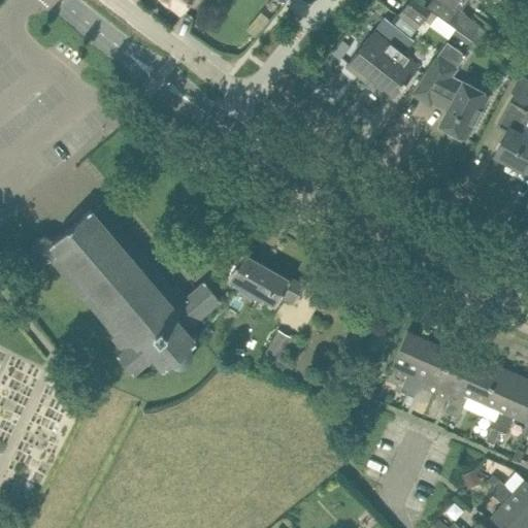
[(164,0),(180,12),(191,0),(164,0)]
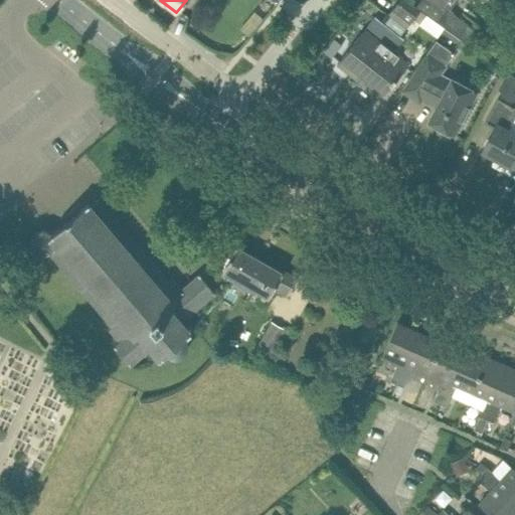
[(406,28),(420,11),(404,0),(400,0),(388,14),(406,28)]
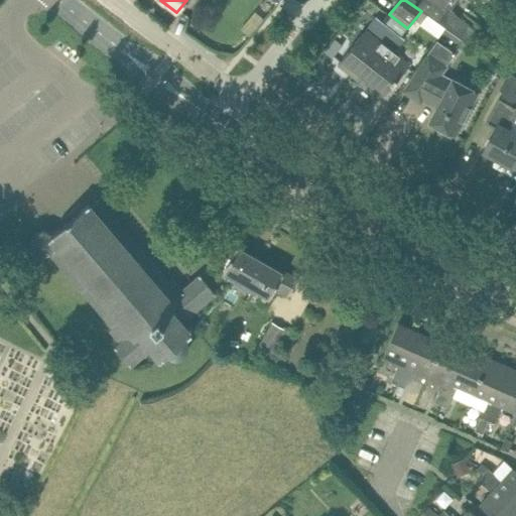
[(357,15),(365,21),(375,8),(367,2),(357,15)]
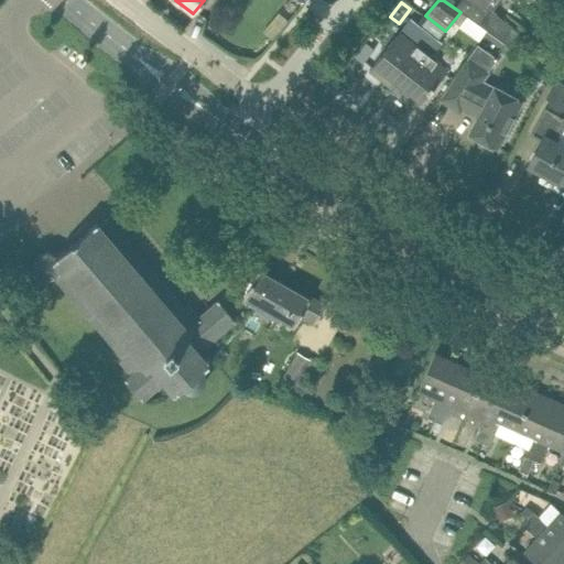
[(486,8),(476,23),(487,31),(501,41),(510,47),(521,35),(511,28),(512,28),(496,14),(497,13),(492,10),(491,11),(486,8)]
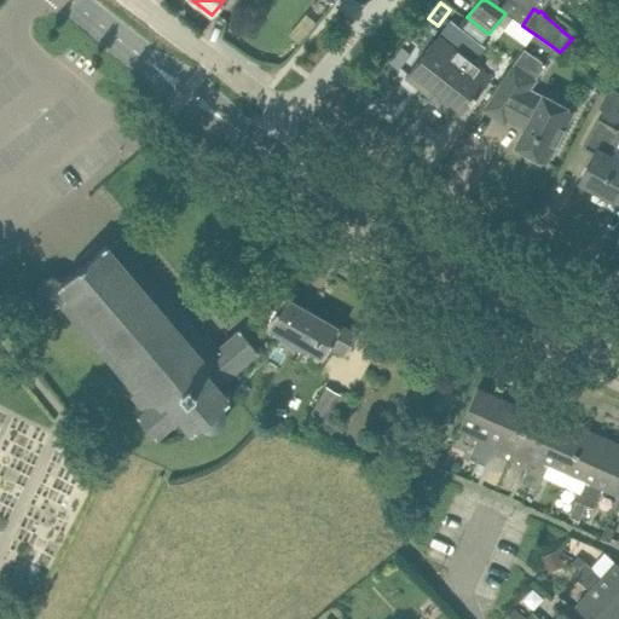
[(405,77),(423,92),(469,34),(451,19),(405,77)]
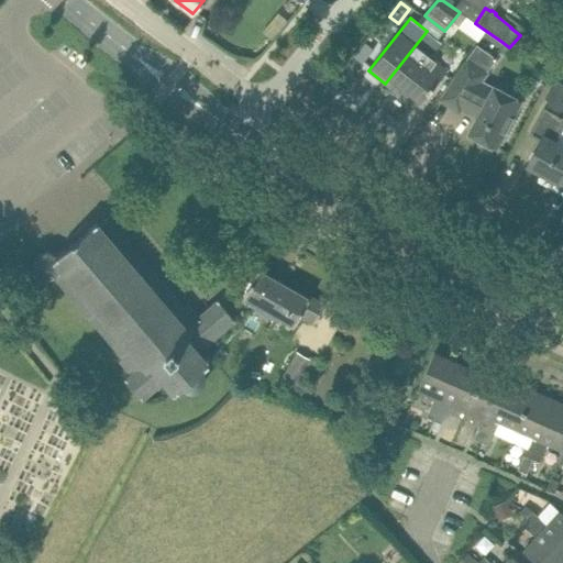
[(440,42),(427,31),(385,84),(390,88),(395,83),(419,101),(418,103),(419,105),(446,69),(430,55),(440,42)]
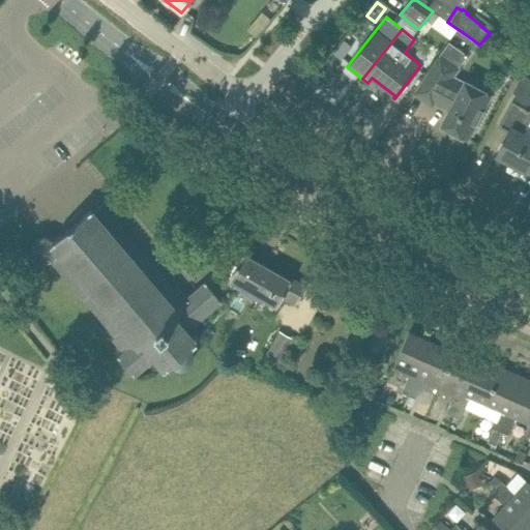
[(452,77),(459,67),(439,54),(413,92),(432,106),(437,98),(451,107),(441,124),(451,129),(450,131),(464,139),(465,138),(467,139),(475,123),(478,124),(486,112),(482,110),(491,94),(465,81),(464,83),(452,77)]
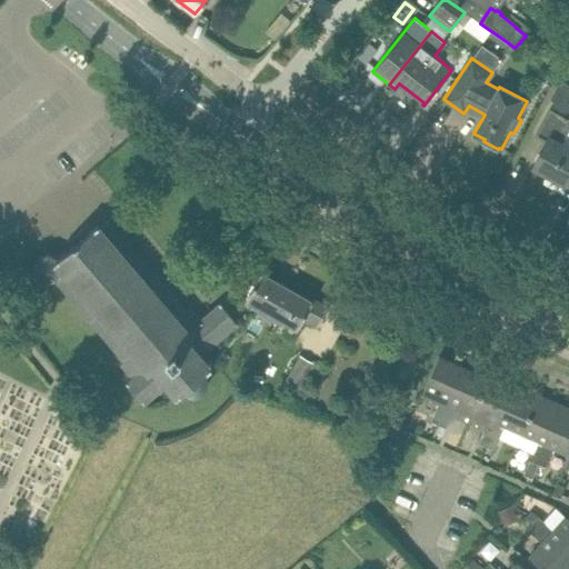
[(549,110),(547,115),(536,135),(547,141),(533,166),(568,185),(568,149),(560,145),(568,127),(568,83),(560,80),(550,99),(556,101),(550,110),(549,110)]
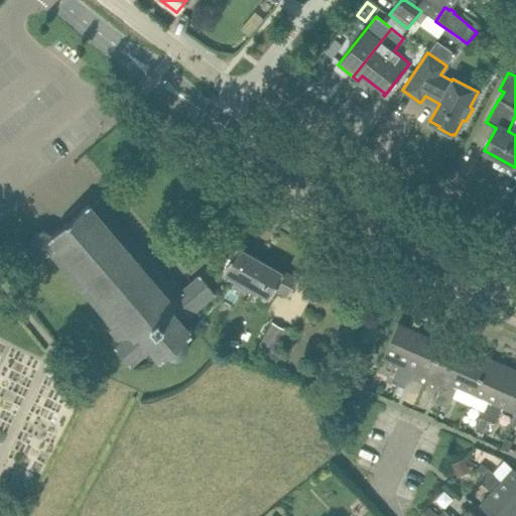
[(161,359),(167,354),(168,355),(169,356),(171,357),(173,357),(174,358),(177,358),(179,358),(181,357),(182,357),(184,355),(186,354),(187,352),(188,350),(188,348),(188,345),(188,344),(187,342),(187,340),(186,339),(185,338),(194,332),(183,319),(216,293),(200,274),(181,290),(171,277),(167,280),(99,200),(91,206),(89,204),(52,235),(44,231),(35,234),(31,241),(34,250),(42,254),(50,252),(114,327),(111,330),(121,342),(115,346),(131,365),(151,348),(161,359)]
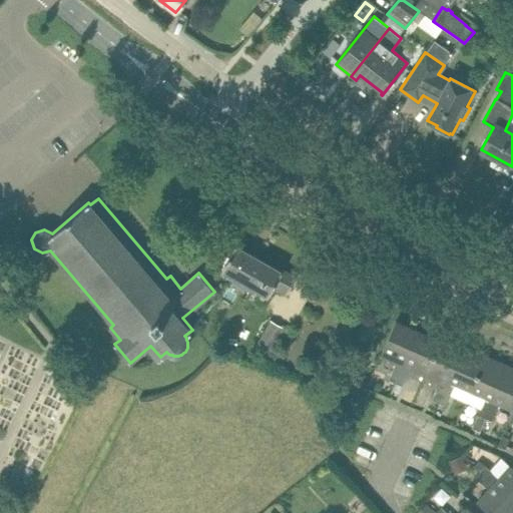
[(234,244),(221,270),(269,296),(274,287),(288,294),(297,278),(283,270),(282,272),(234,244)]
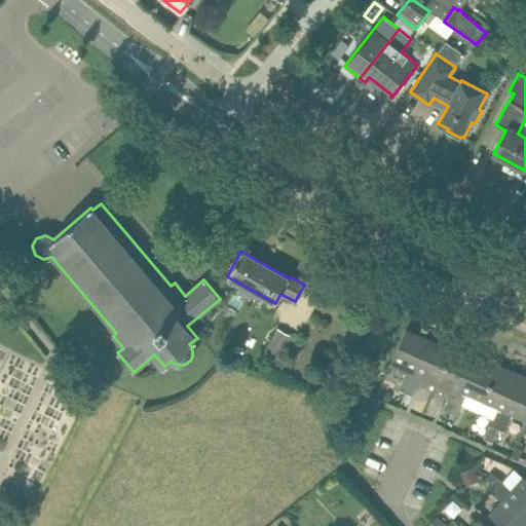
[(280,349),(289,335),(277,329),(263,353),(283,365),(289,354),(280,349)]
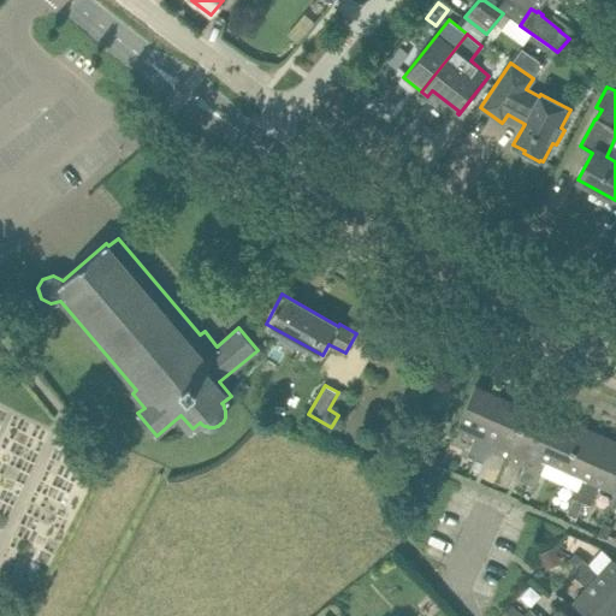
[(466,456),(474,460),(502,397),(475,385),(456,427),(474,436),(466,456)]
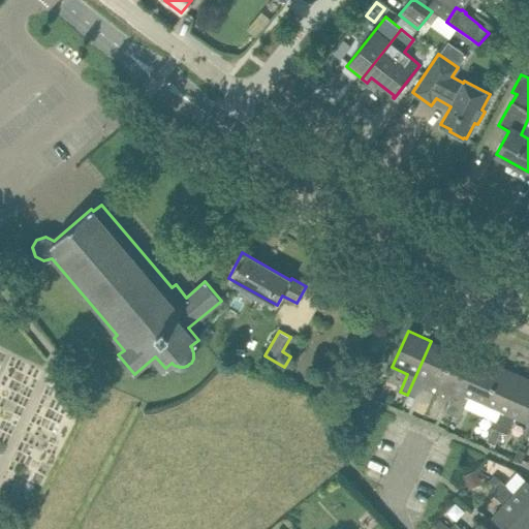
[(431,341),(407,395),(414,398),(422,380),(437,387),(454,351),(431,341)]
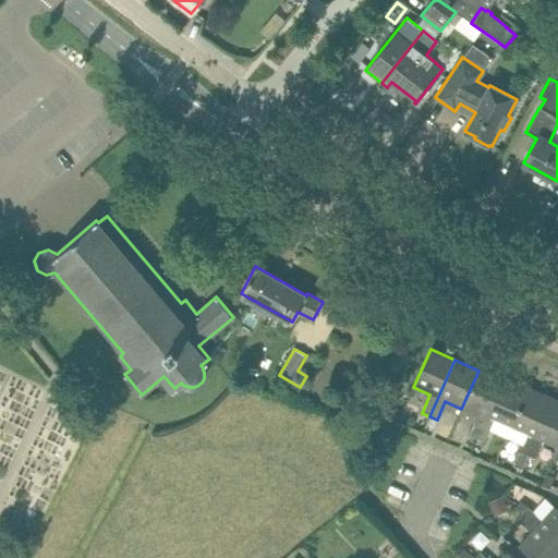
[(470,434),(477,437),(502,380),(478,371),(461,409),(477,416),(470,434)]
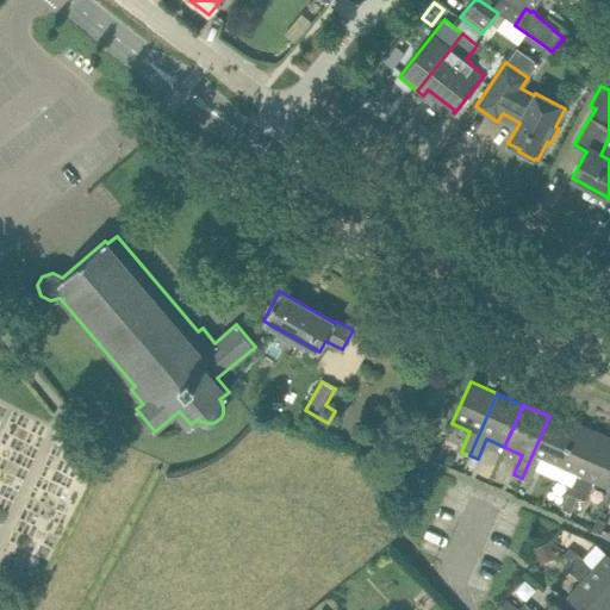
[(549,416),(522,478),(530,483),(541,456),(559,465),(578,423),(551,411),(549,416)]
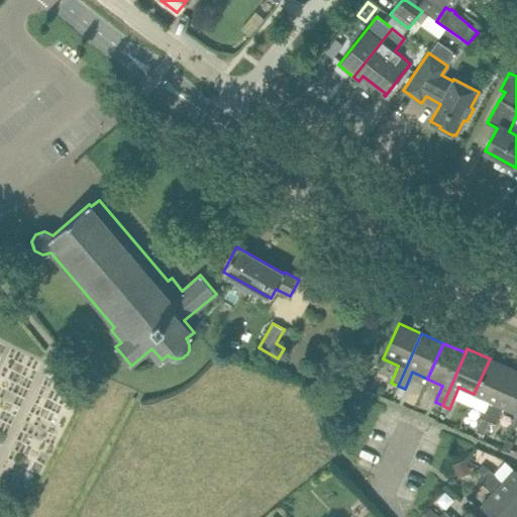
[(482,417),(489,420),(512,369),(490,358),(474,394),(489,401),(482,417)]
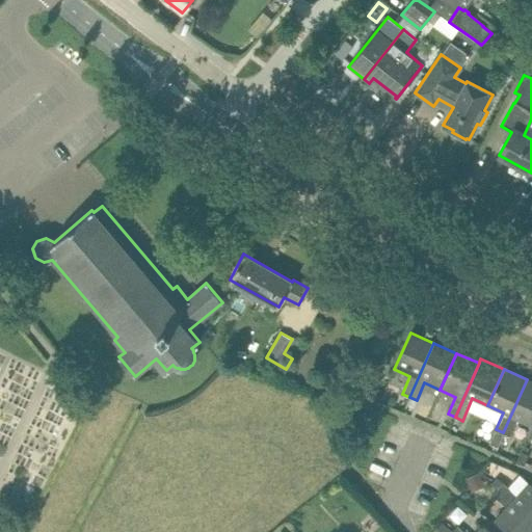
[(517,419),(531,425),(531,380),(527,379),(503,432),(510,436),(517,419)]
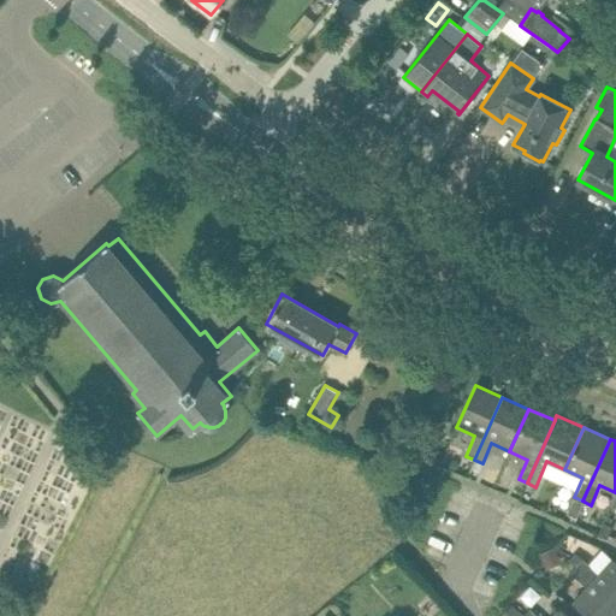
[(582,558),(576,566),(615,600),(615,561),(612,558),(599,574),(582,558)]
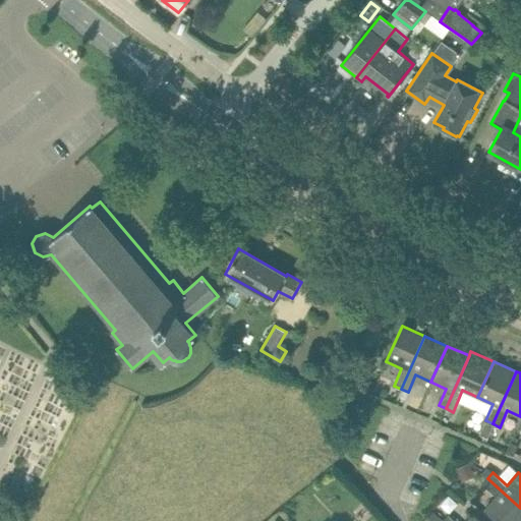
[(485,481),(482,484),(496,497),(484,510),(497,520),(520,520),(520,508),(487,478),(485,481)]
